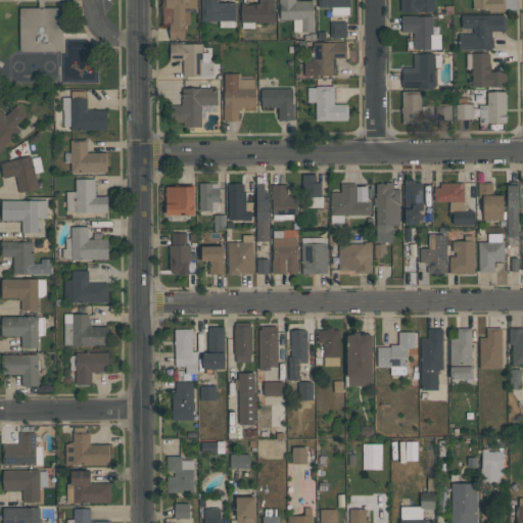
[(196,0),(196,7),(184,8),(184,11),(189,11),(189,25),(184,25),(184,39),(169,39),(169,24),(172,24),(172,8),(165,8),(165,0),(196,0)]
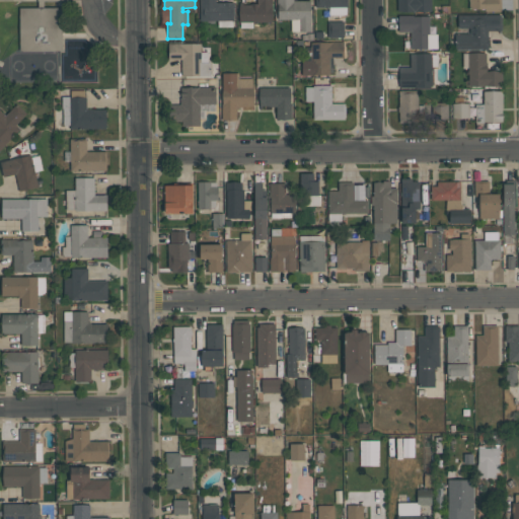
[(200,20),(200,0),(216,0),(216,2),(233,2),(233,20),(232,20),(232,26),(217,26),(217,20),(200,20)]
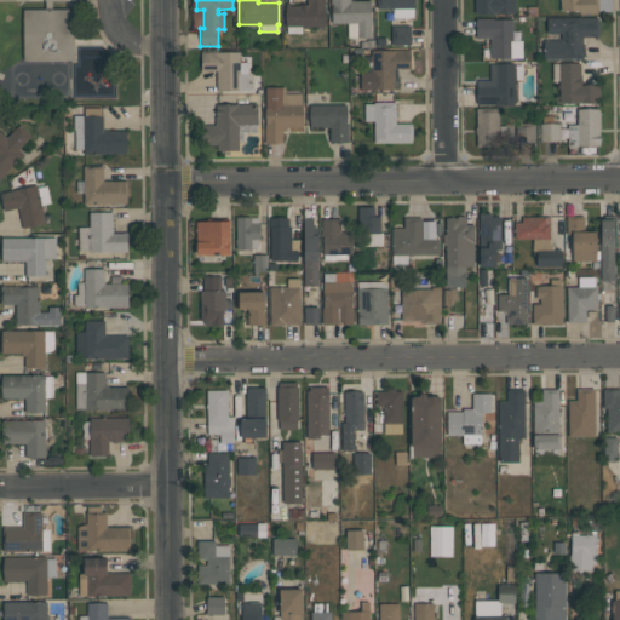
[(325,0),(325,26),(302,26),(302,33),(287,33),(287,27),(286,27),(286,3),(290,3),(290,5),(299,5),(299,4),(306,4),(306,0),(325,0)]
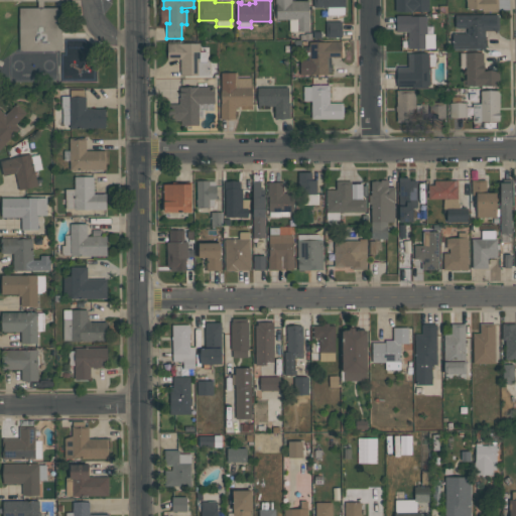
[(275,0),(291,0),(308,1),(308,31),(297,31),(289,31),(289,19),(276,19),(276,4),(275,4),(275,0)]
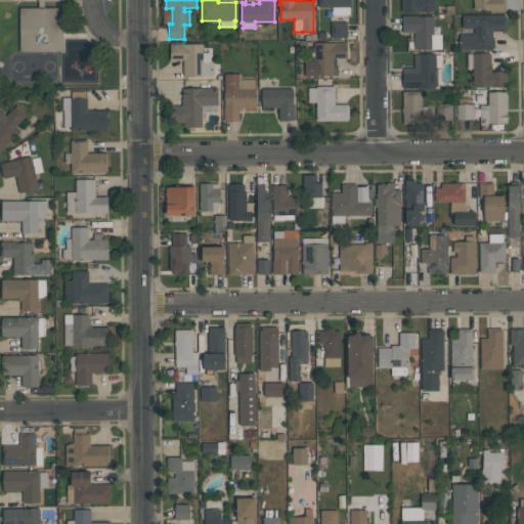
[(349,14),(332,15),(332,7),(318,7),(317,0),(350,0),(350,7),(349,7),(349,14)]
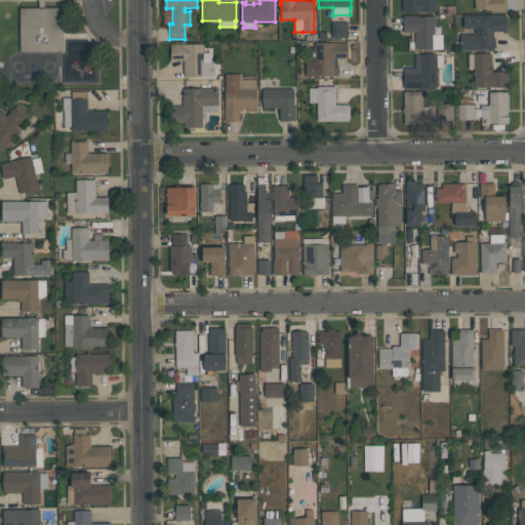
[(436,0),(436,11),(402,11),(402,0),(436,0)]
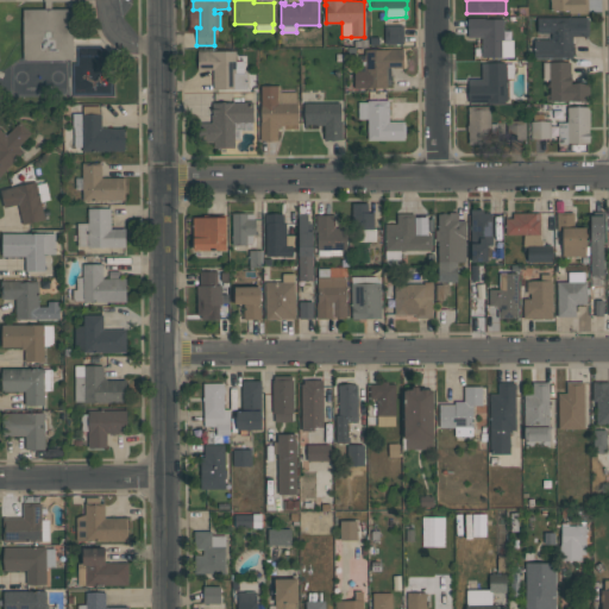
[(588,0),(588,13),(569,13),(569,11),(550,11),(550,0),(588,0)]
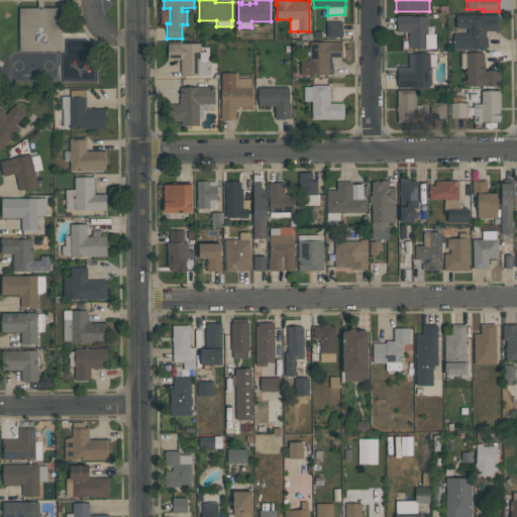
[(19,50),(19,7),(62,7),(62,50),(19,50)]
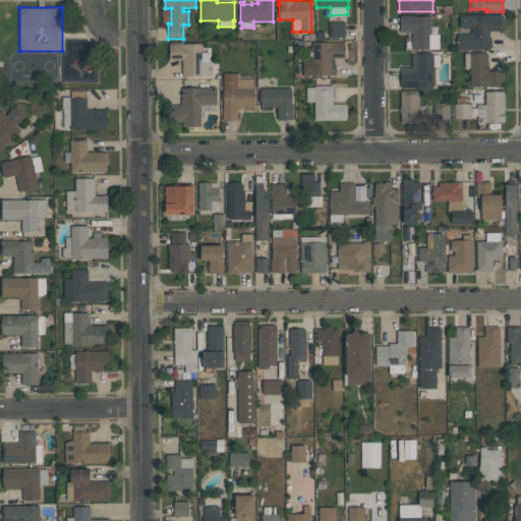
[(457,49),(457,34),(471,34),(471,29),(459,29),(459,14),(503,14),(503,32),(489,32),(489,40),(490,40),(490,46),(489,46),(489,49),(457,49)]
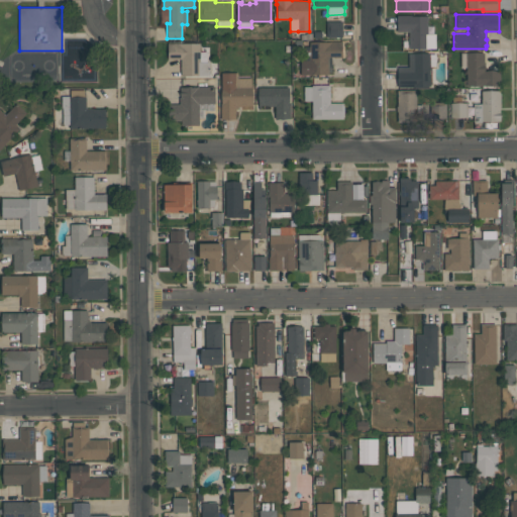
[(435,48),(408,48),(408,31),(397,31),(396,15),(412,15),(412,16),(427,15),(427,33),(435,33),(435,48)]
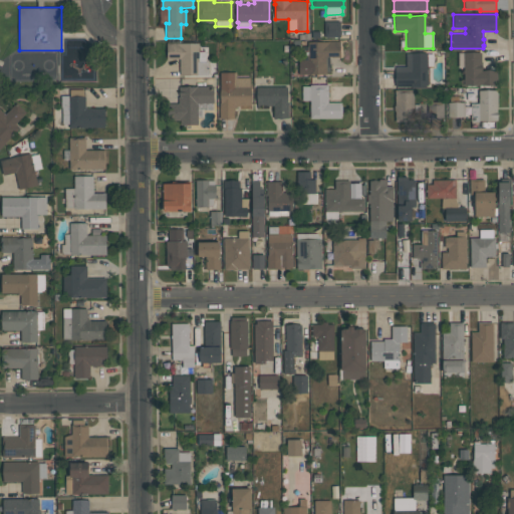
[(340,21),(340,37),(324,37),(324,21),(340,21)]
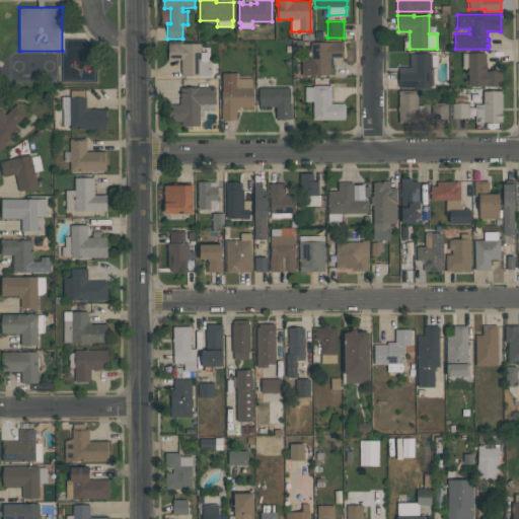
[(343,41),(343,57),(329,57),(329,75),(302,75),(302,61),(311,60),(310,43),(331,42),(332,42),(343,41)]
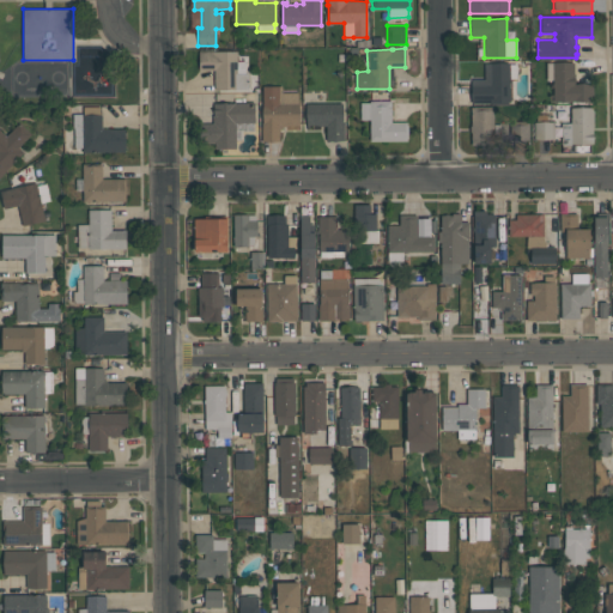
[(199,50),(237,50),(237,61),(244,61),(244,73),(248,73),(248,90),(214,90),(214,70),(199,70),(199,50)]
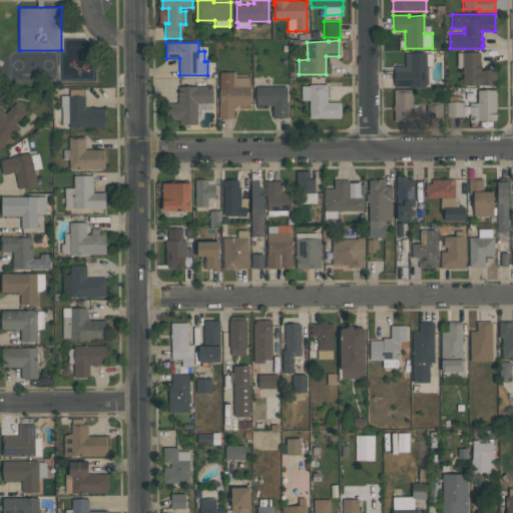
[(395,66),(405,66),(405,52),(426,52),(426,53),(432,53),(432,66),(426,66),(426,86),(395,86),(395,66)]
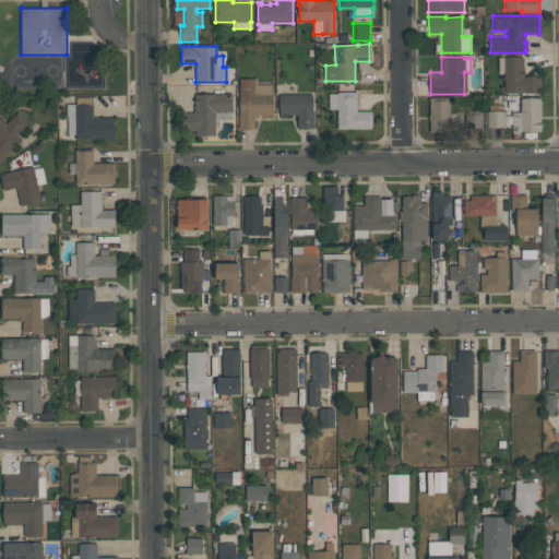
[(540,93),(503,93),(503,57),(523,57),(523,69),(524,69),(524,76),(540,76),(540,93)]
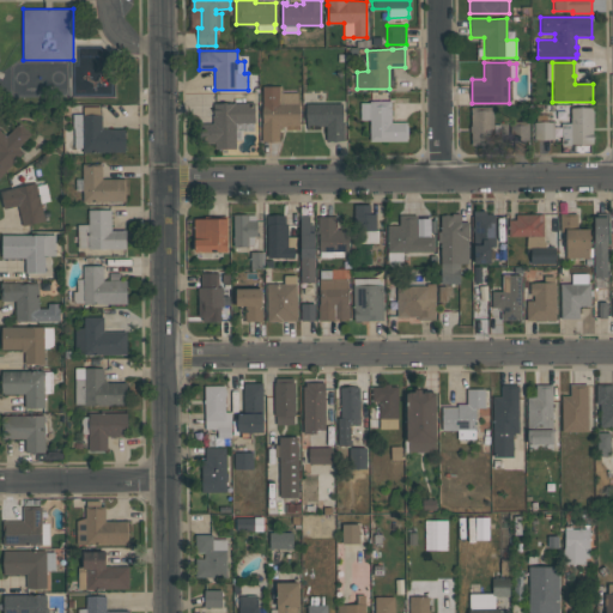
[(279,140),(262,141),(261,120),(262,120),(262,86),(281,85),(281,92),(298,92),(298,125),(281,126),(281,128),(279,129),(279,140)]
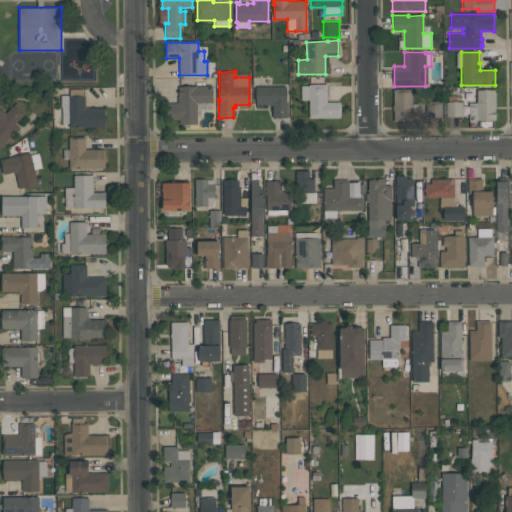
[(301,86),(308,85),(308,84),(326,84),(326,102),(339,102),(339,104),(340,104),(340,115),(339,116),(339,118),(309,118),(309,100),(301,100),(301,86)]
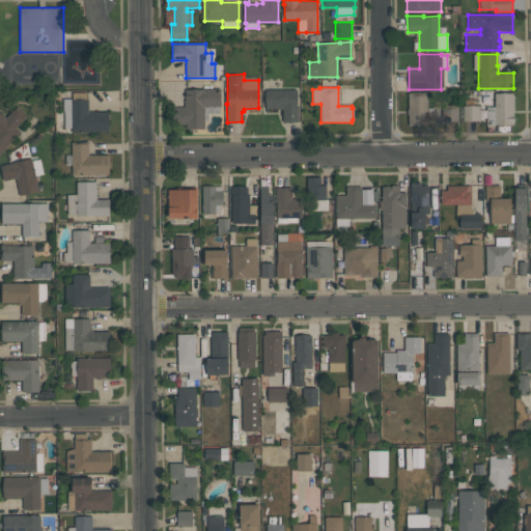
[(173,107),(184,107),(184,100),(185,100),(185,89),(220,88),(220,107),(203,107),(203,129),(186,129),(186,123),(176,123),(176,122),(173,122),(173,107)]
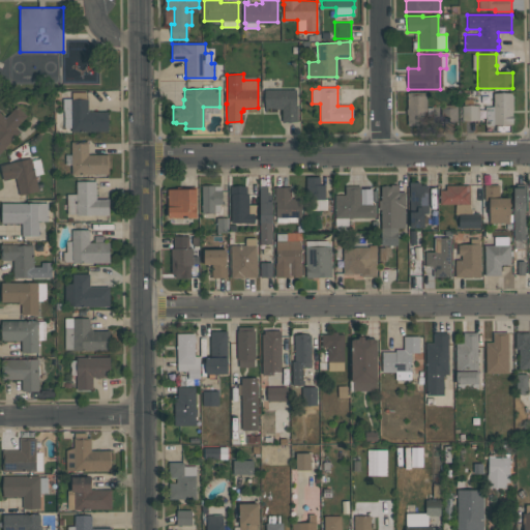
[(296,89),(296,106),(297,106),(297,121),(282,121),(282,109),(275,109),(275,108),(267,108),(267,112),(265,112),(265,89),(296,89)]
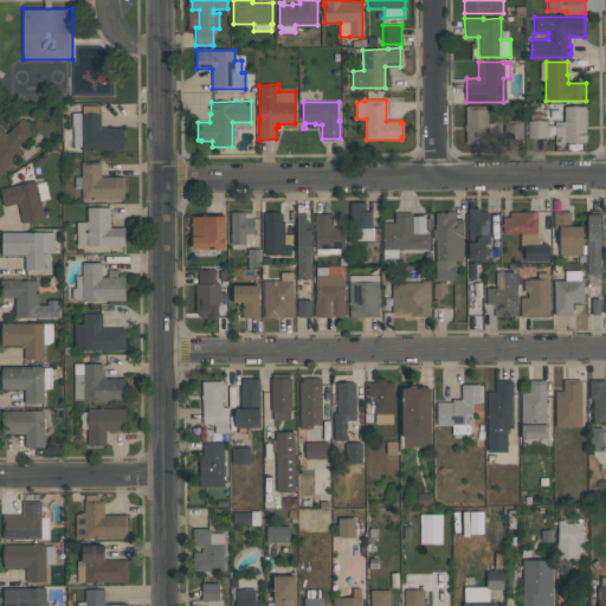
[(100,105),(100,113),(101,113),(101,128),(122,127),(122,149),(81,150),(81,146),(73,146),(73,126),(72,126),(71,113),(82,113),(82,105),(100,105)]
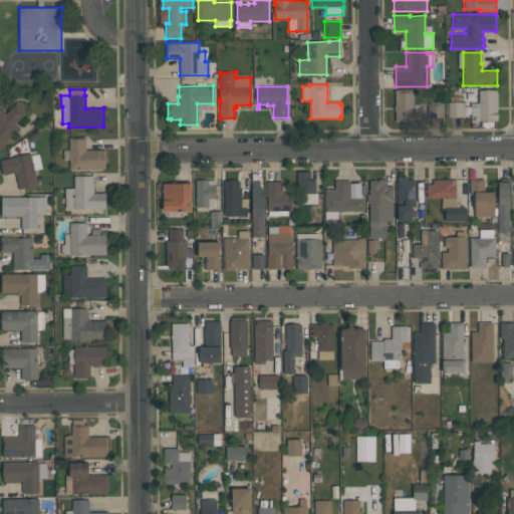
[(395,121),(395,110),(394,110),(394,105),(395,105),(395,89),(414,89),(414,121),(395,121)]
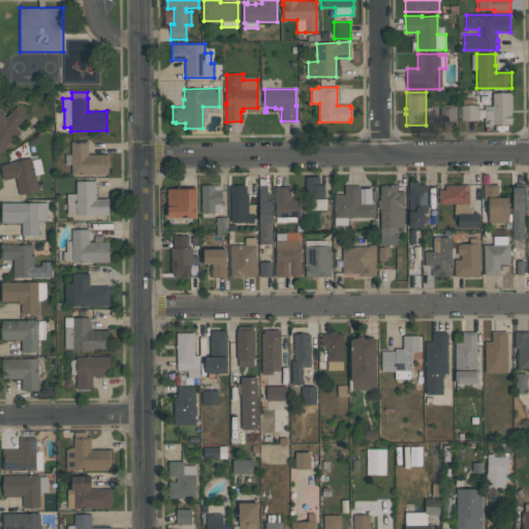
[(485,106),(492,106),(492,93),(510,93),(510,95),(511,95),(512,110),(511,110),(511,124),(485,124),(485,106)]
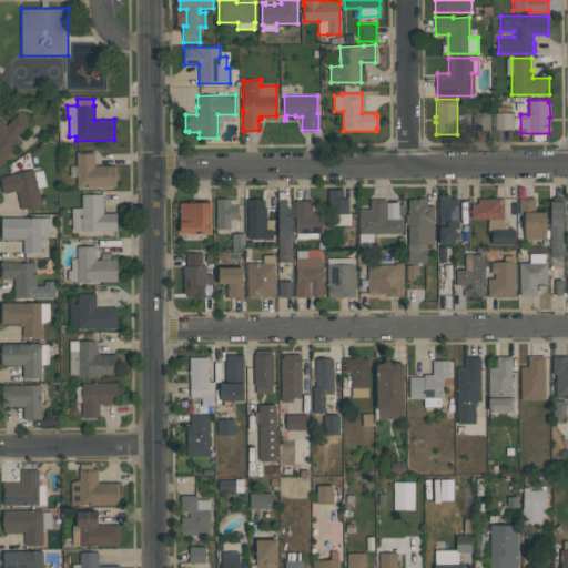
[(489,112),(490,130),(473,130),(473,112),(489,112)]
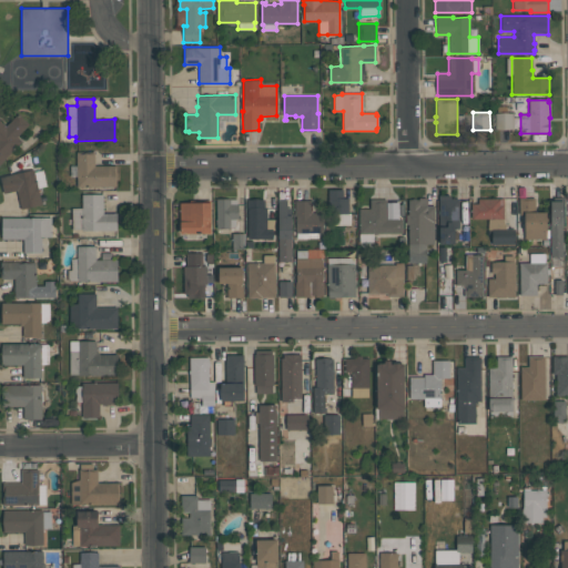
[(0,163),(0,120),(6,125),(17,113),(29,123),(17,137),(21,141),(0,163)]
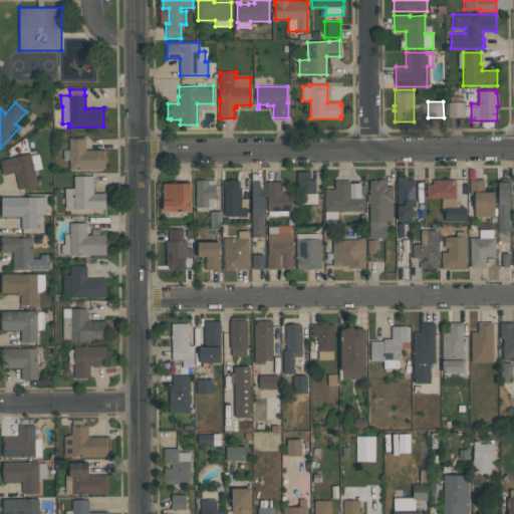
[(464,102),(464,116),(448,116),(448,102),(464,102)]
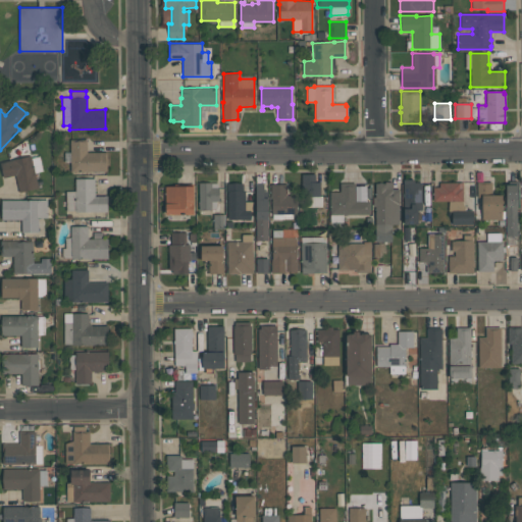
[(106,152),(107,171),(70,171),(69,139),(87,139),(87,152),(106,152)]
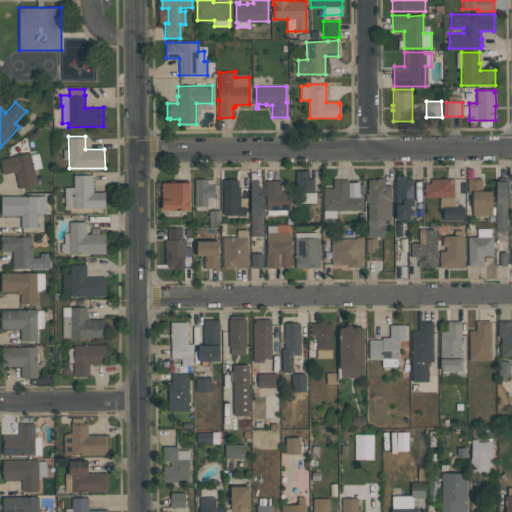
[(42,167),(34,169),(37,183),(19,188),(15,171),(3,174),(0,162),(0,158),(17,154),(18,155),(29,152),(30,155),(38,153),(42,167)]
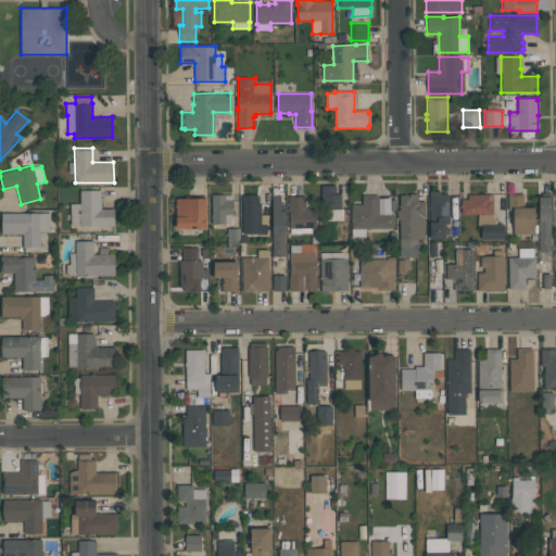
[(320,210),(320,185),(338,186),(338,193),(341,193),(341,209),(342,209),(342,220),(324,220),(324,210),(320,210)]
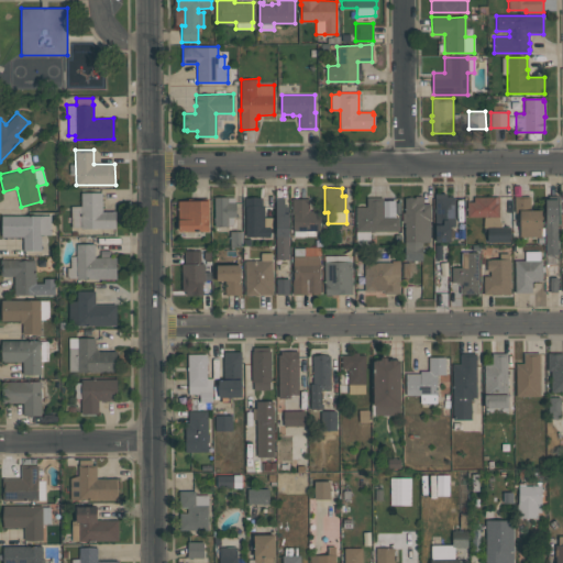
[(70,206),(80,206),(80,192),(102,192),(102,211),(116,211),(116,228),(80,228),(70,228),(70,206)]
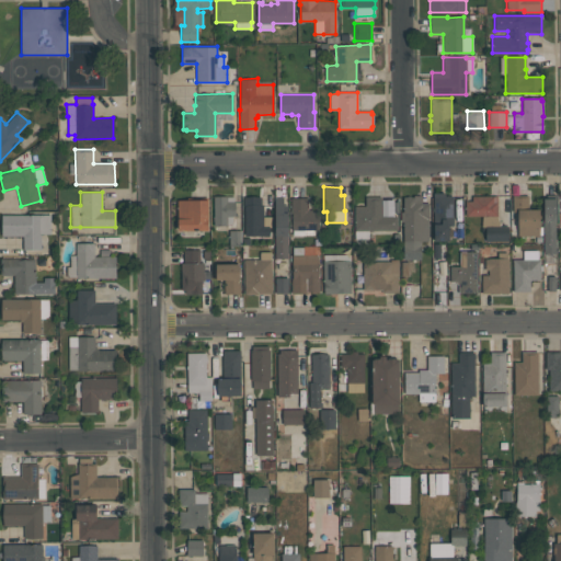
[(453,196),(454,226),(448,226),(449,241),(433,241),(433,233),(434,233),(433,212),(432,212),(432,208),(433,208),(433,193),(445,193),(445,196),(453,196)]
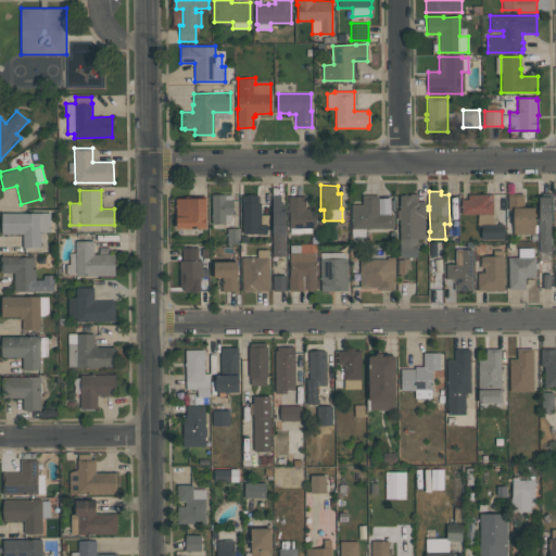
[(425,202),(425,239),(416,239),(416,256),(400,256),(400,219),(397,219),(397,210),(400,210),(400,196),(409,196),(409,193),(418,193),(418,202),(425,202)]
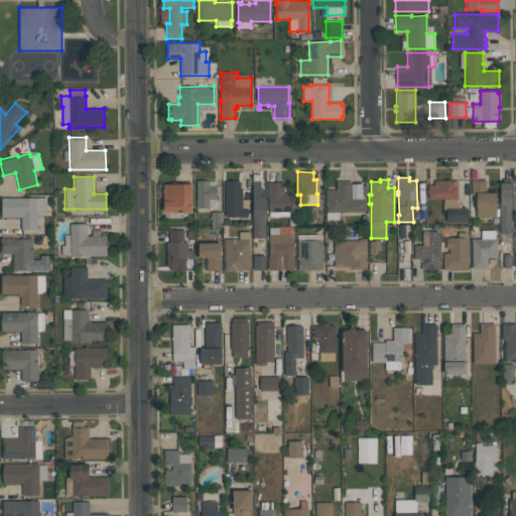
[(486,179),(486,192),(496,191),(496,217),(476,218),(476,195),(472,195),(472,179),(486,179)]
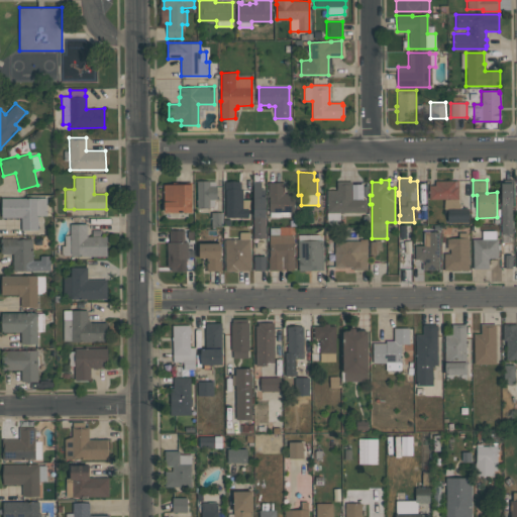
[(197,208),(197,181),(215,181),(215,186),(216,186),(216,199),(214,199),(214,207),(209,207),(209,208),(197,208)]
